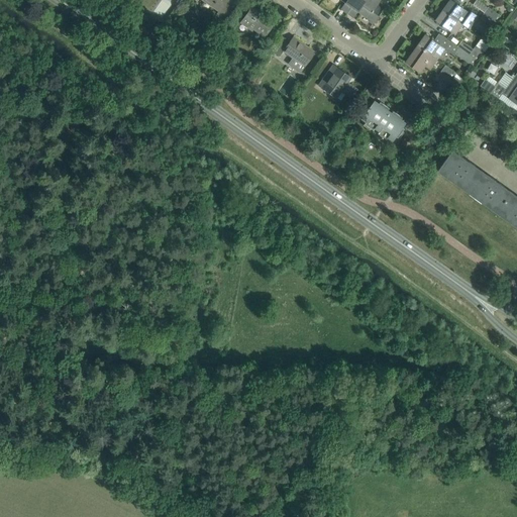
[(225,20),(233,9),(225,3),(227,0),(207,0),(213,4),(212,6),(219,11),(216,14),(225,20)]
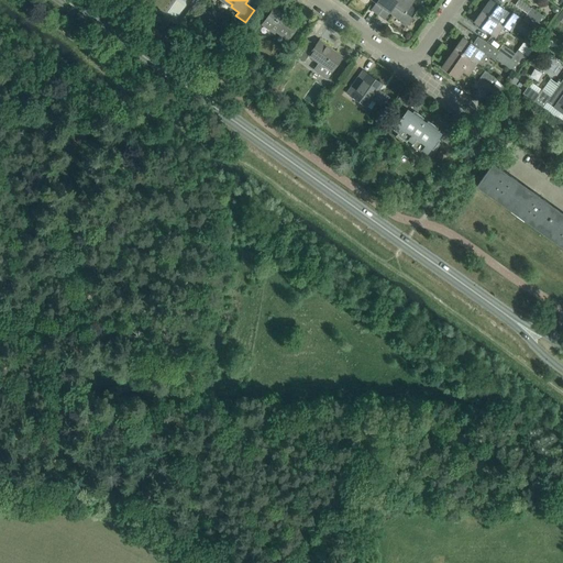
[(378,14),(387,0),(373,0),(376,2),(371,9),(378,14)]
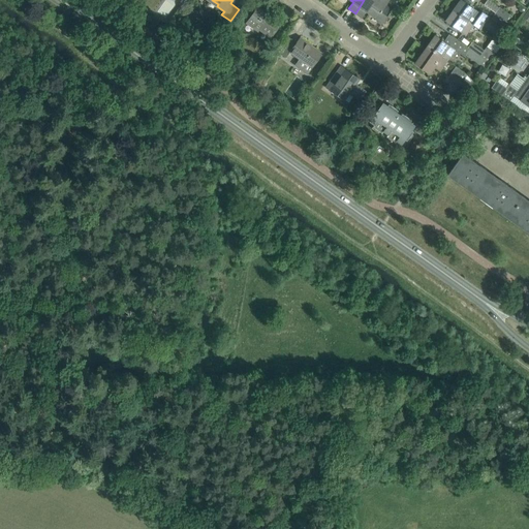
[(387,2),(389,0),(364,0),(355,13),(362,18),(367,11),(379,21),(378,22),(381,24),(394,7),(387,2)]
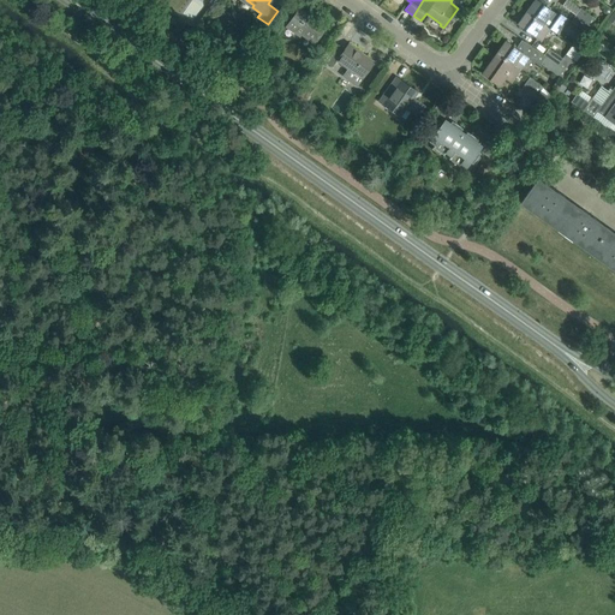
[(536,0),(537,0),(529,12),(550,28),(559,34),(568,19),(560,13),(559,16),(537,0),(536,0)]
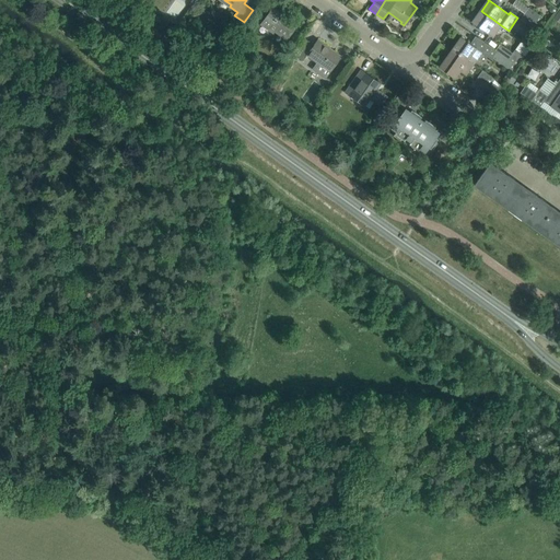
[(286,39),(296,24),(272,8),(263,22),(286,39)]
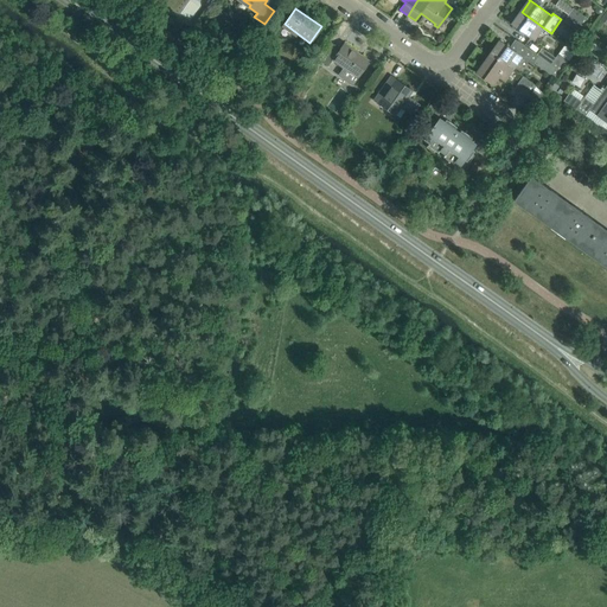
[(573,8),(569,14),(581,23),(585,17),(573,8)]
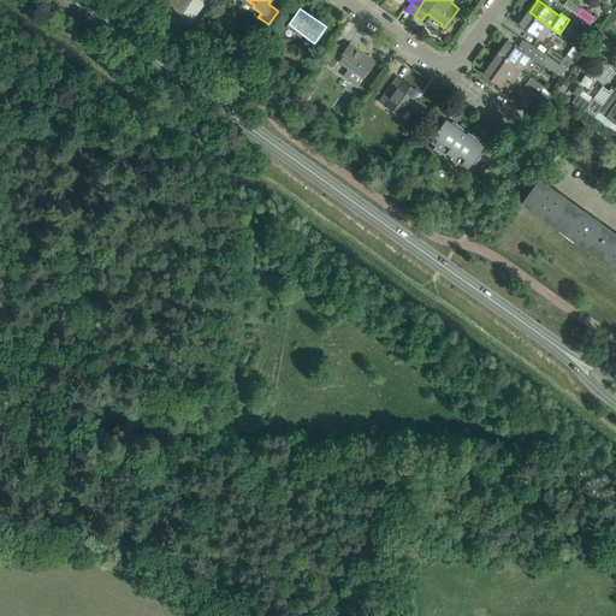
[(551,28),(529,12),(520,24),(519,23),(519,24),(528,31),(542,41),(551,28)]
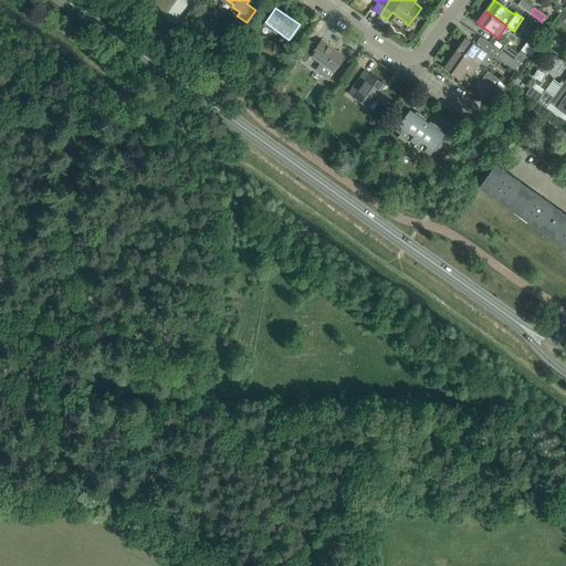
[(526,19),(525,20),(537,28),(535,30),(535,31),(544,37),(551,28),(542,21),(531,13),(526,19)]
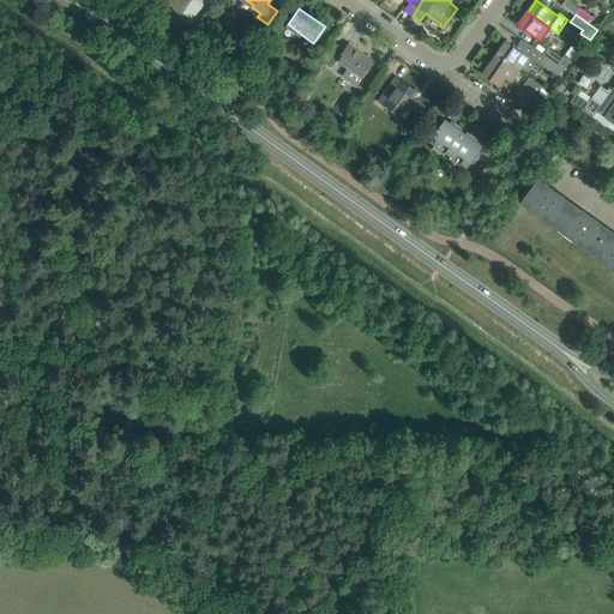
[(506,42),(498,54),(519,70),(528,58),(539,66),(540,64),(561,79),(566,72),(543,55),(522,40),(521,40),(525,43),(521,52),(505,41),(506,42)]
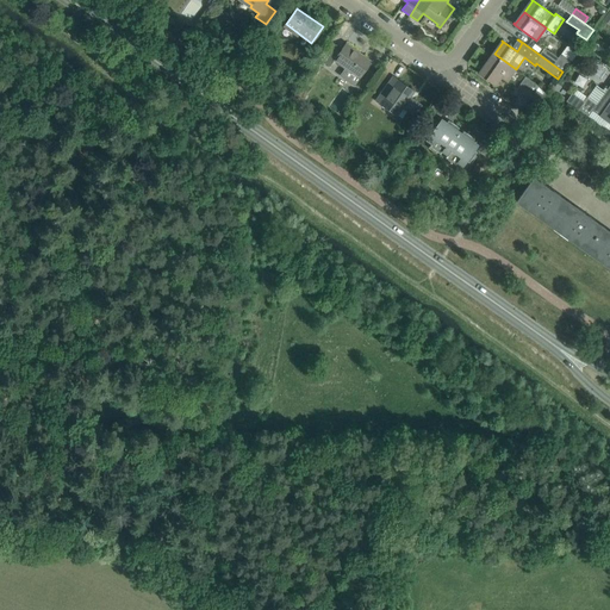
[(342,49),(336,44),(330,41),(318,58),(329,67),(334,61),(344,69),(340,76),(354,86),(359,79),(365,70),(372,61),(371,61),(363,56),(363,55),(346,43),(342,49)]
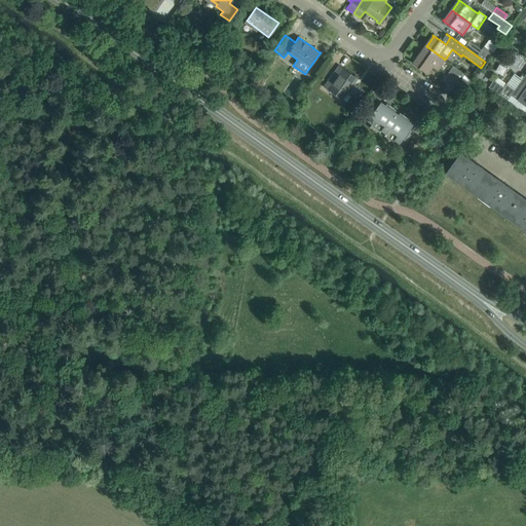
[(489,38),(481,50),(470,42),(465,47),(485,62),(497,44),(489,38)]
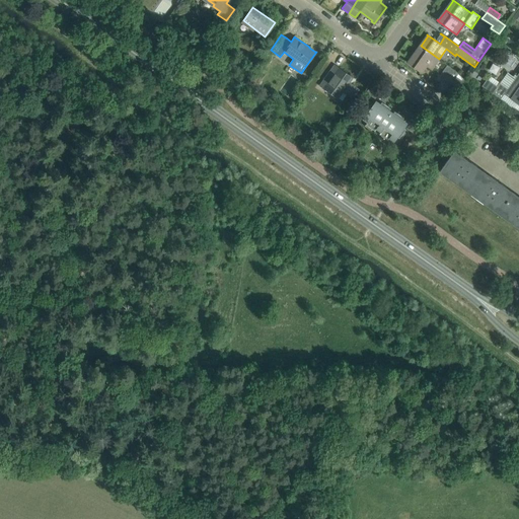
[(439,59),(421,46),(414,56),(412,55),(406,62),(422,72),(426,66),(432,70),(439,59)]
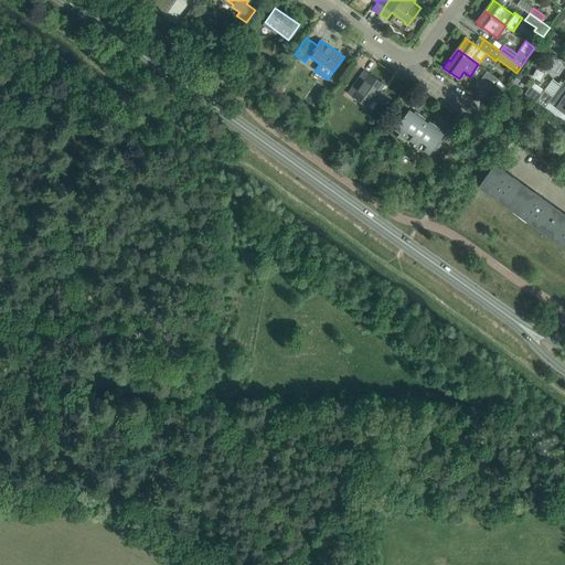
[(372,98),(379,103),(384,107),(391,98),(379,89),(383,84),(363,71),(348,93),(366,106),(372,98)]
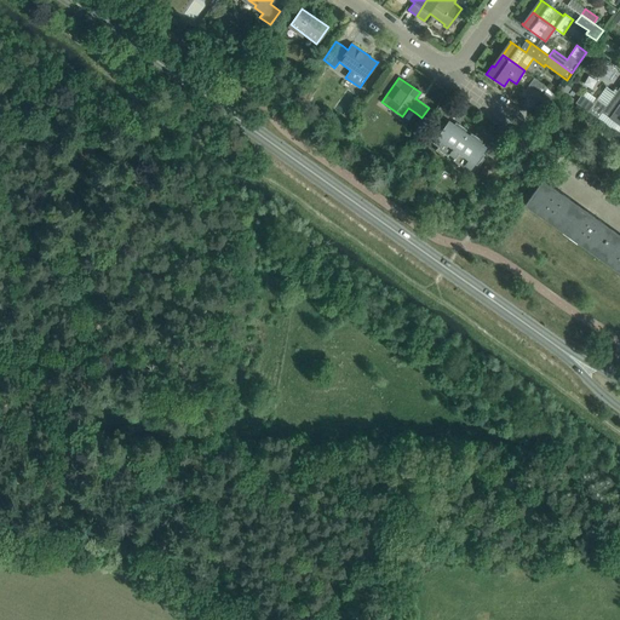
[(527,95),(537,102),(539,101),(545,92),(549,89),(534,78),(526,90),(529,91),(527,95)]
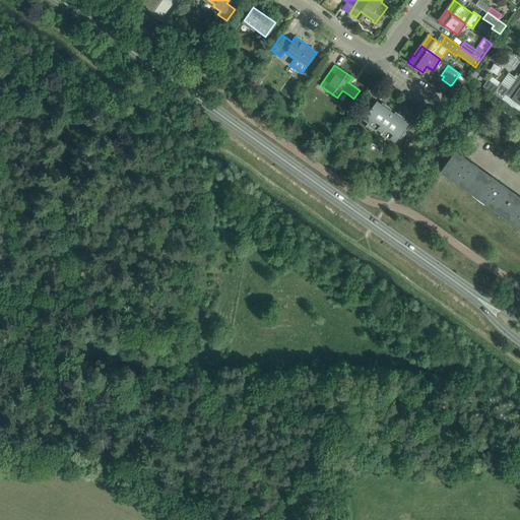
[(519,71),(512,83),(513,83),(509,88),(501,83),(498,86),(488,79),(482,86),(503,101),(506,95),(519,105),(519,71)]
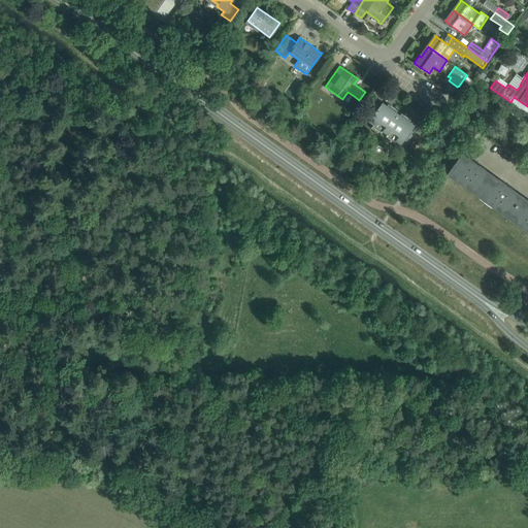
[(257,78),(255,83),(262,88),(264,84),(257,78)]
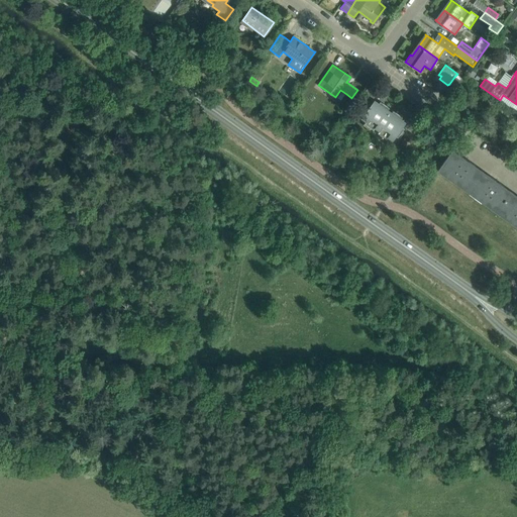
[(457,89),(462,82),(454,77),(449,84),(457,89)]
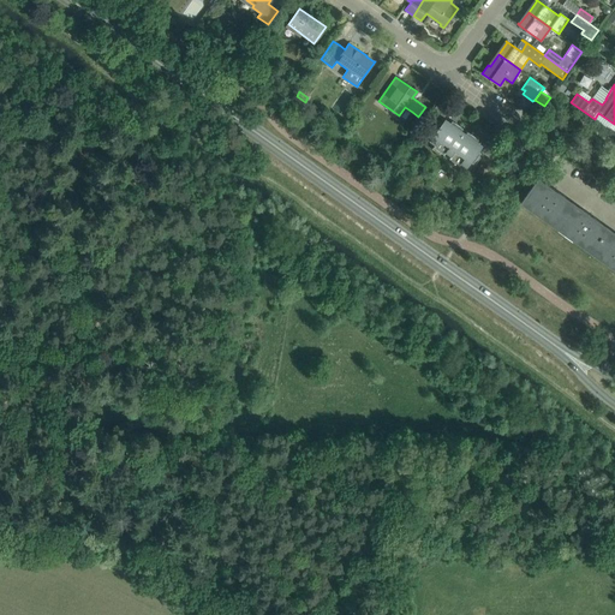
[(433,112),(442,119),(451,107),(441,100),(433,112)]
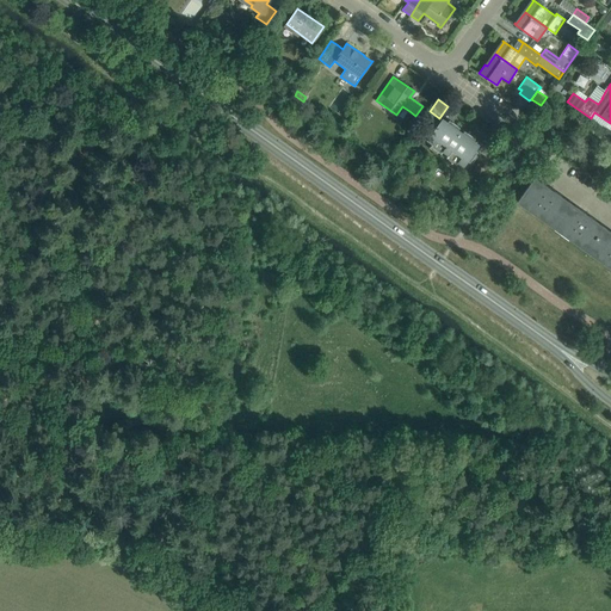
[(430,146),(444,155),(461,131),(458,130),(461,128),(449,119),(448,122),(442,119),(439,123),(436,121),(429,133),(431,134),(427,139),(432,142),(430,146)]
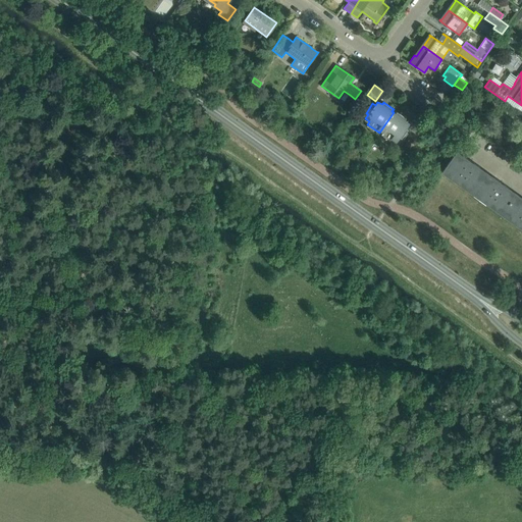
[(395,113),(394,112),(379,133),(389,141),(392,138),(397,141),(399,137),(402,139),(408,129),(406,127),(406,126),(409,123),(405,120),(407,118),(397,111),(395,113)]
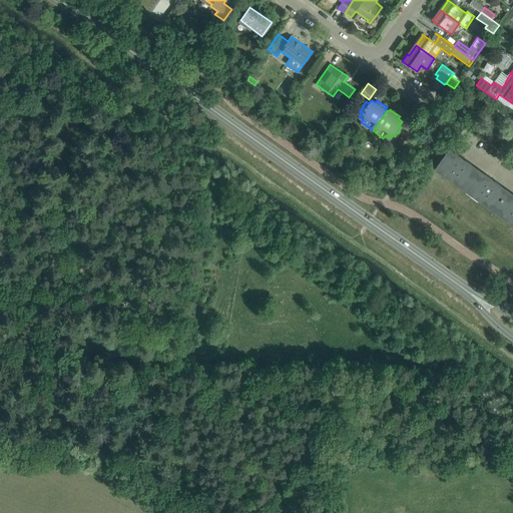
[(405,117),(402,121),(399,124),(410,132),(415,124),(405,117)]
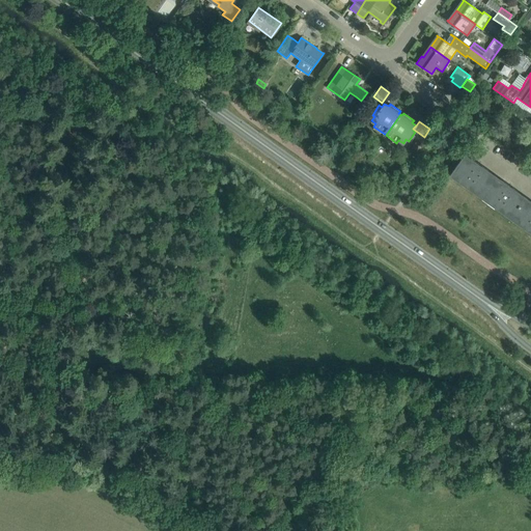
[(408,150),(401,158),(407,162),(412,154),(408,150)]
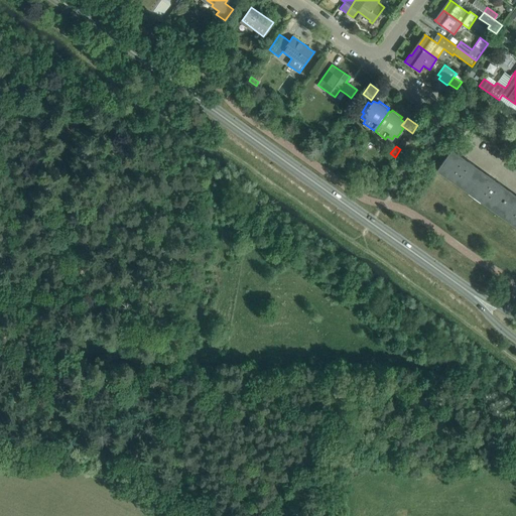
[(467,190),(481,170),(469,161),(464,158),(450,149),(436,169),(467,190)]
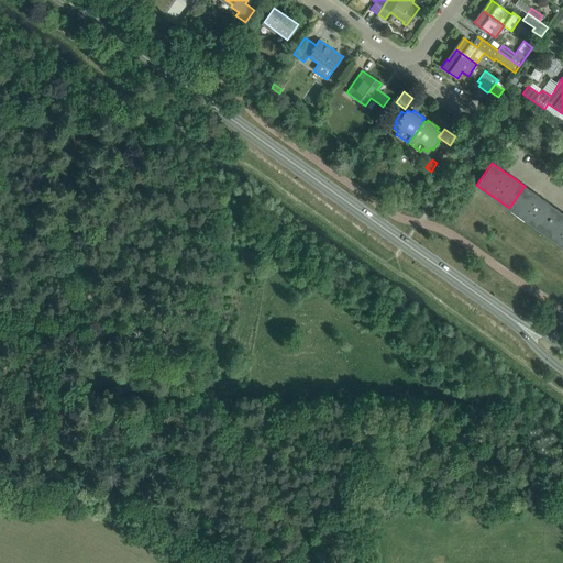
[(538,196),(525,186),(509,208),(541,231),(556,209),(543,199),(544,199),(539,195),(538,196)]
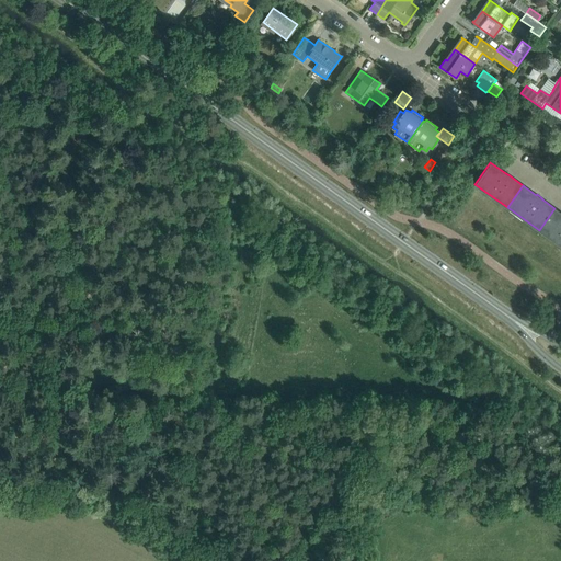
[(560,213),(554,208),(539,230),(560,245),(560,213)]
